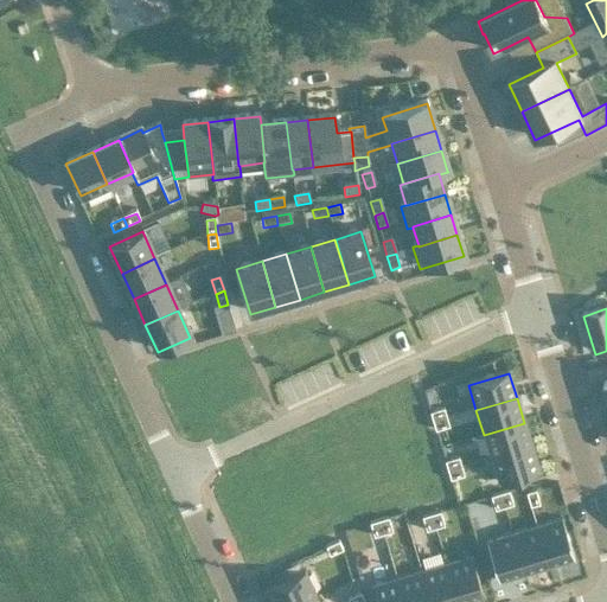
[(443,410),(429,415),(433,424),(446,420),(443,410)]
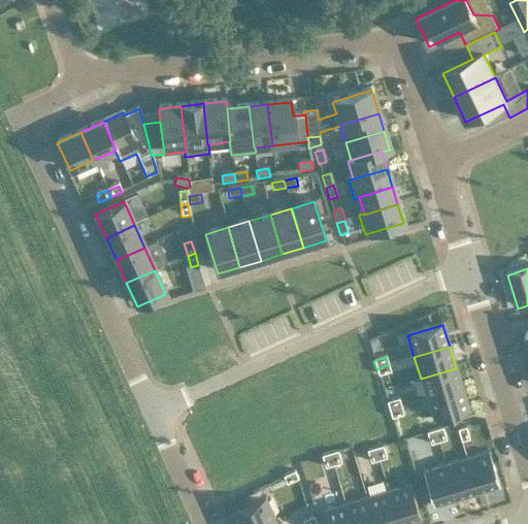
[(388,365),(376,369),(378,377),(391,373),(388,365)]
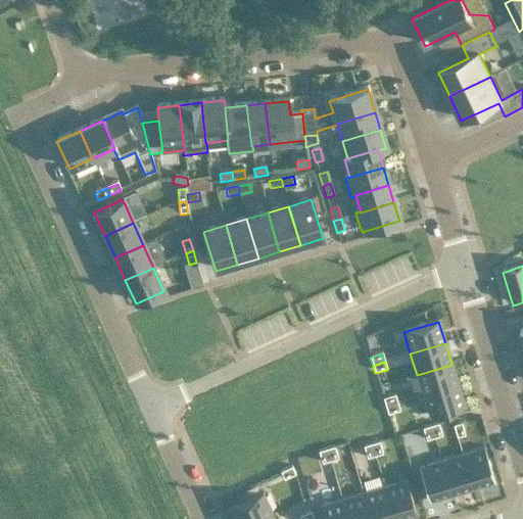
[(452,365),(417,375),(423,396),(458,386),(452,365)]
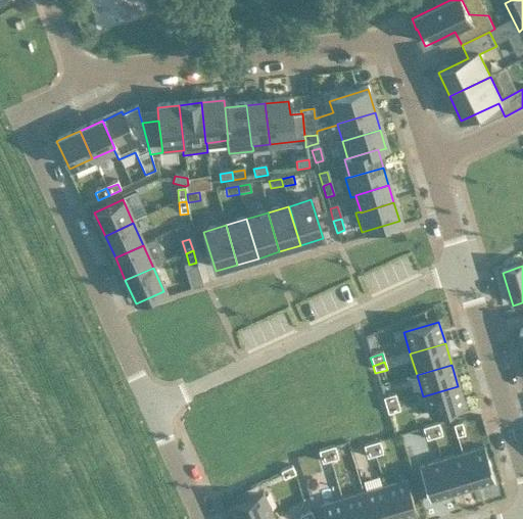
[(458,386),(423,396),(430,419),(465,408),(458,386)]
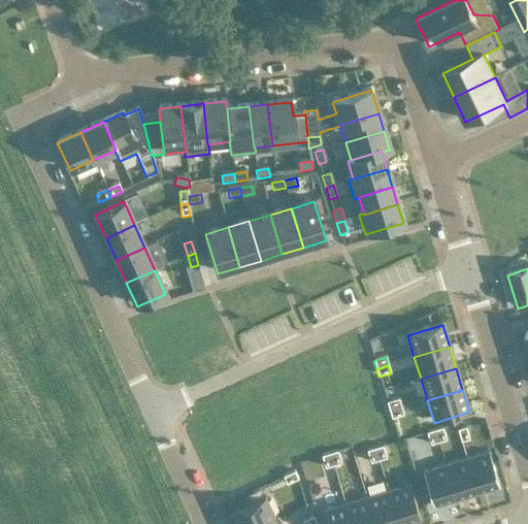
[(399,400),(387,403),(389,412),(401,407),(399,400)]
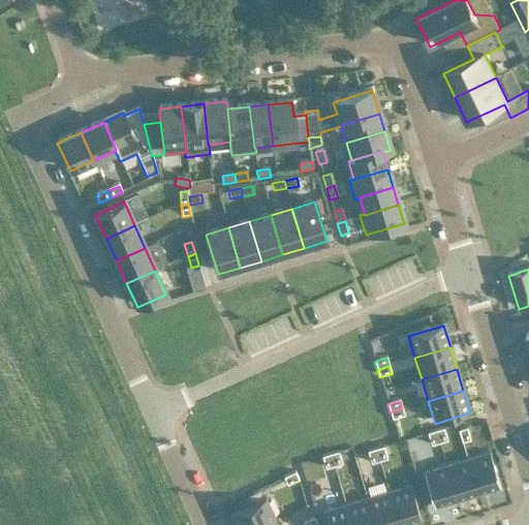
[(402,408),(390,412),(393,421),(404,417),(402,408)]
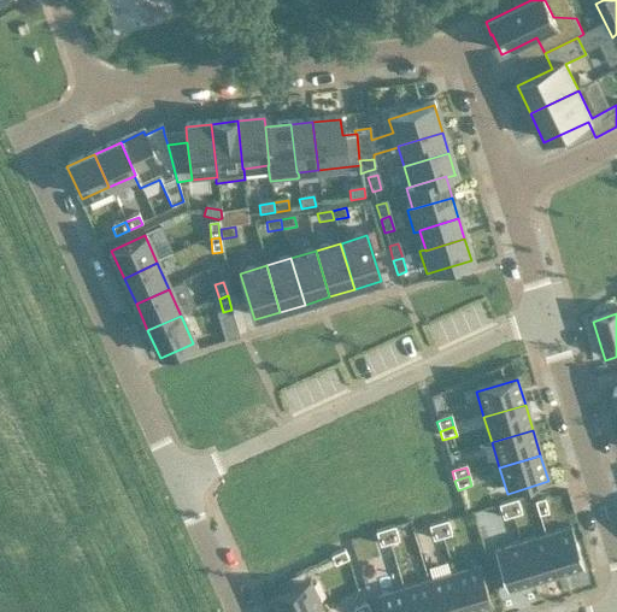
[(517,501),(507,504),(512,518),(522,516),(517,501)]
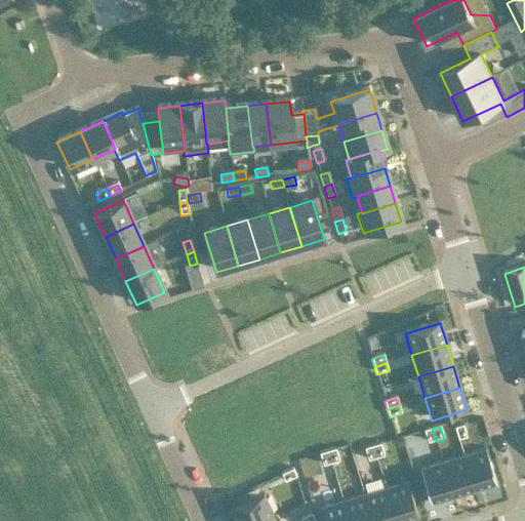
[(462,427),(455,429),(458,441),(467,438),(462,427)]
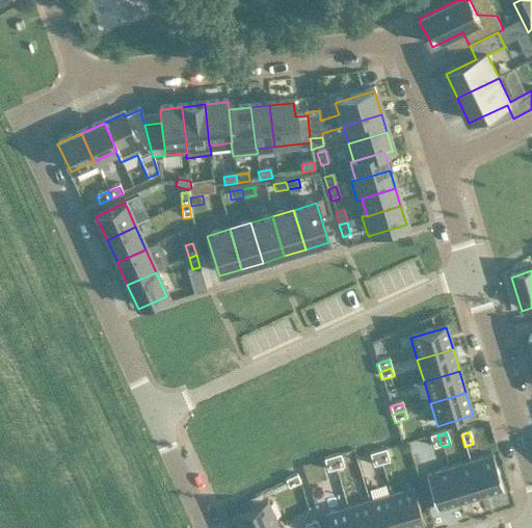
[(437,434),(430,438),(433,449),(442,447),(437,434)]
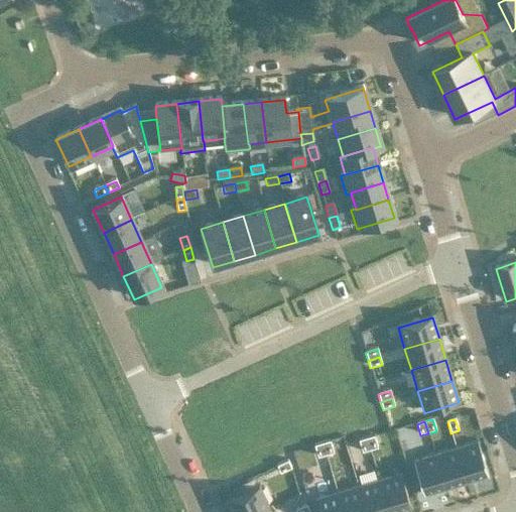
[(351,435),(349,427),(337,431),(340,439),(343,437),(351,435)]
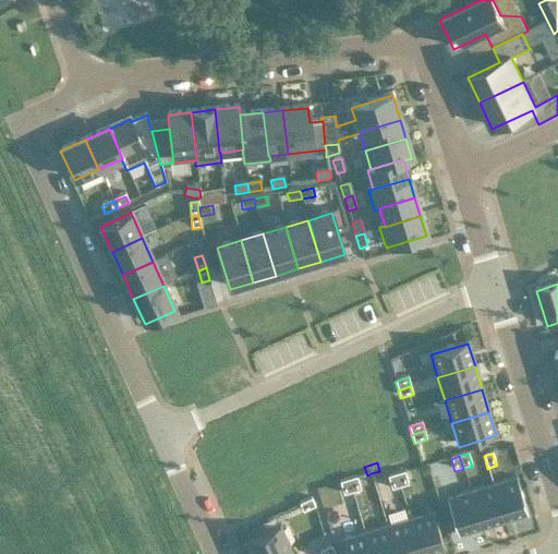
[(404,473),(396,476),(400,489),(409,485),(404,473)]
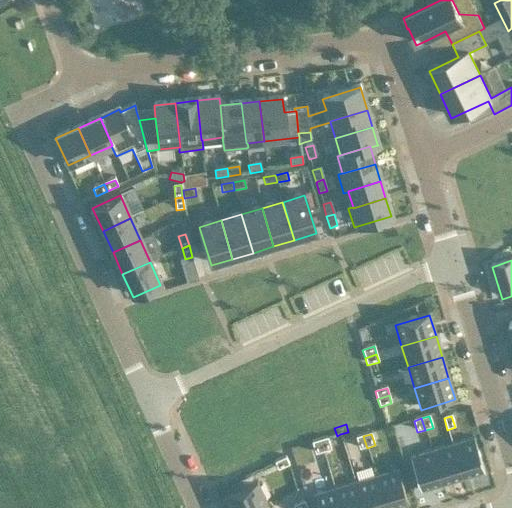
[(363,436),(356,438),(359,450),(367,448),(363,436)]
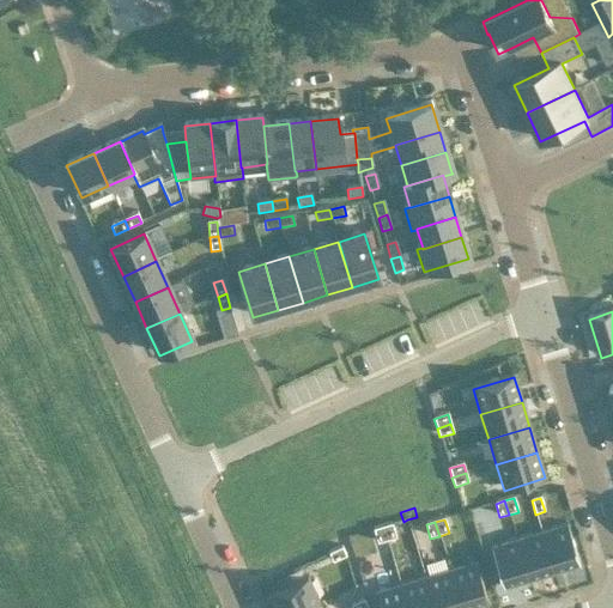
[(392,526),(382,528),(387,542),(396,539),(392,526)]
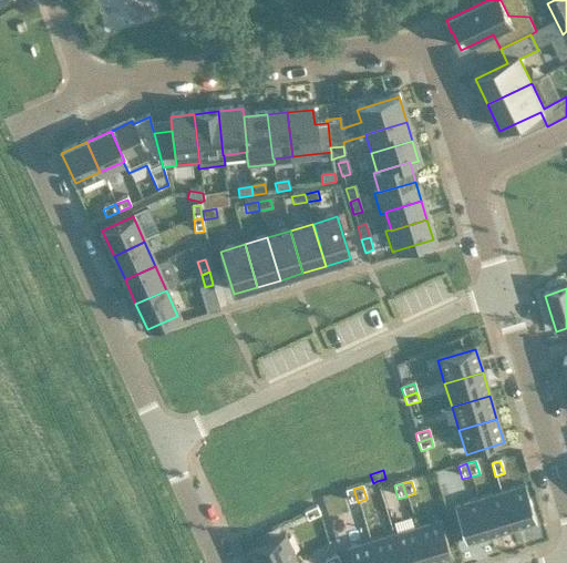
[(525,487),(501,494),(513,532),(536,525),(525,487)]
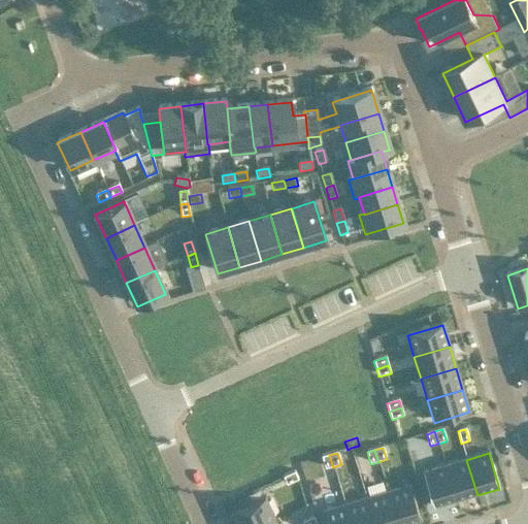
[(329,455),(322,457),(325,469),(333,467),(329,455)]
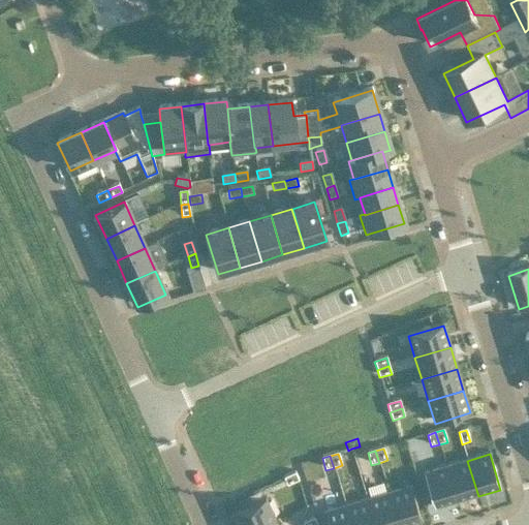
[(467,461),(445,467),(457,502),(478,496),(467,461)]
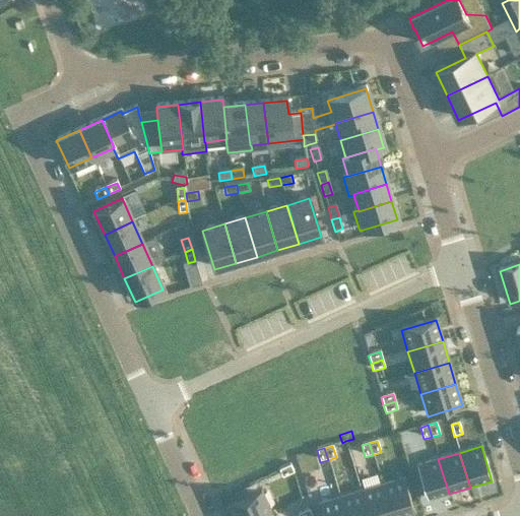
[(282,462),(279,454),(268,459),(271,467),(282,462)]
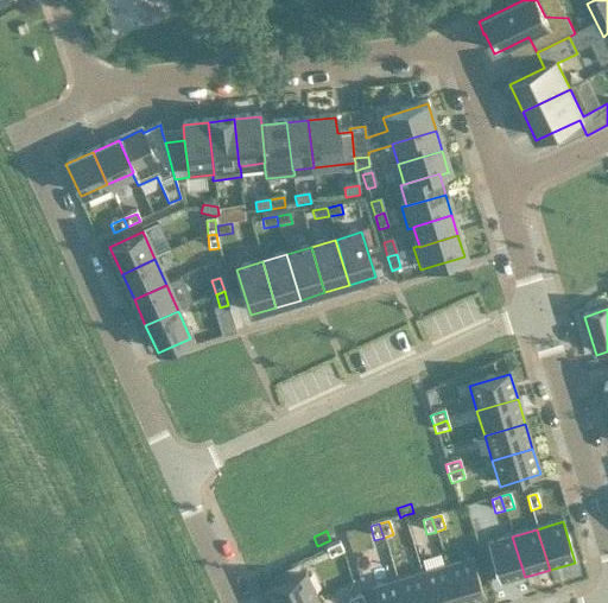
[(512,537),(487,545),(499,585),(525,577),(512,537)]
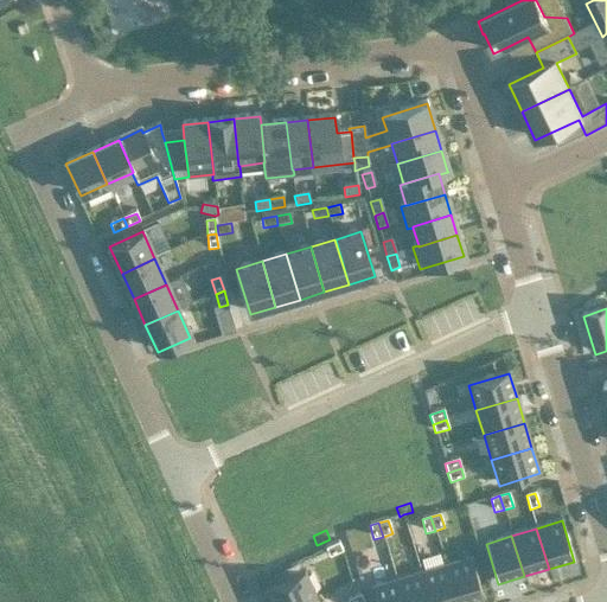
[(387,546),(383,537),(375,539),(378,549),(387,546)]
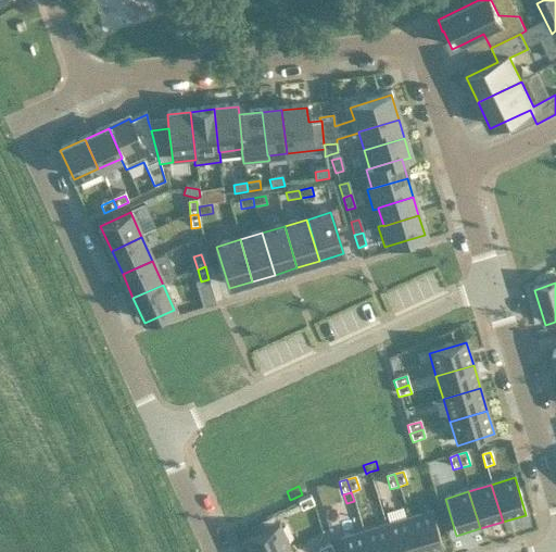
[(310,498),(298,503),(302,512),(314,506),(310,498)]
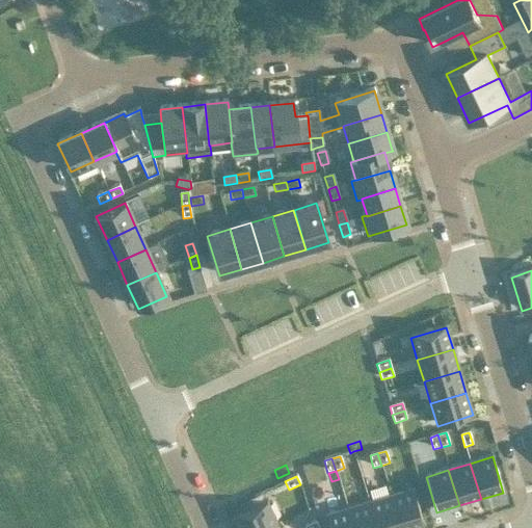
[(260,486),(256,478),(244,483),(248,492),(260,486)]
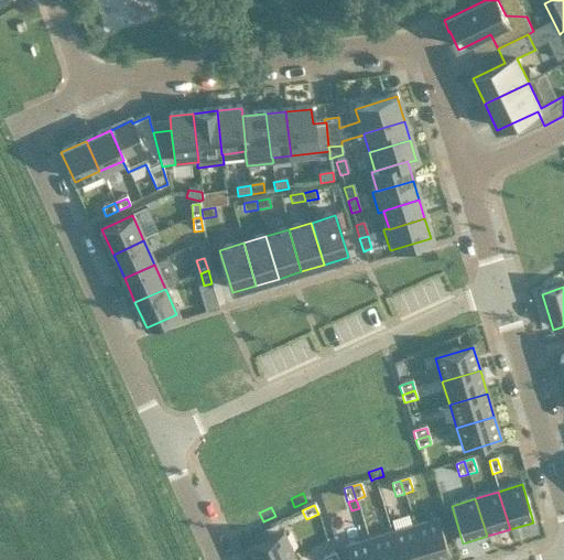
[(256,525),(252,516),(240,523),(243,530),(256,525)]
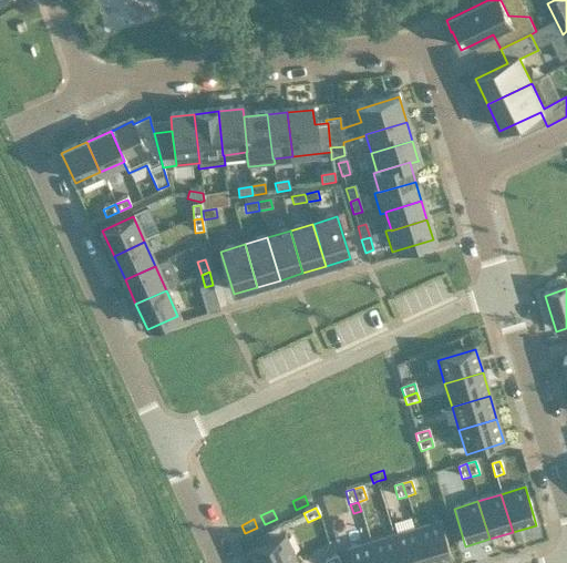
[(440,522),(416,529),(426,562),(443,562),(451,560),(440,522)]
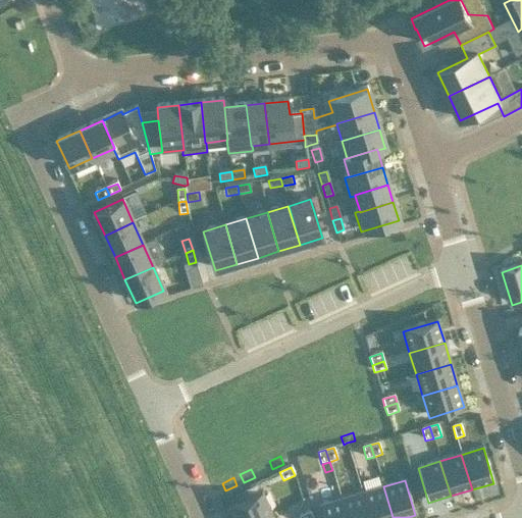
[(383,486),(362,494),(369,517),(393,517),(383,486)]
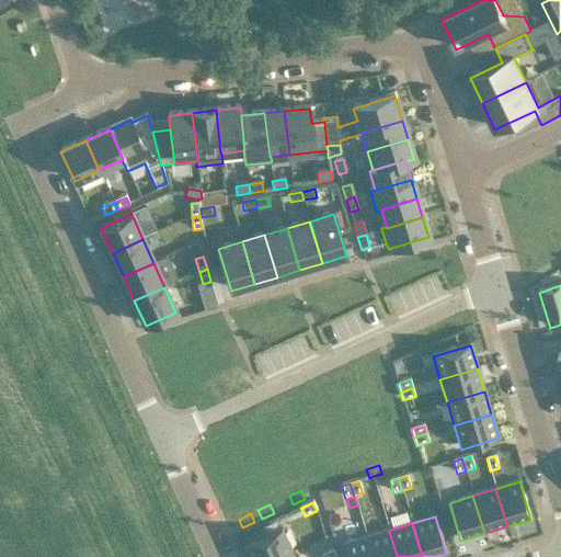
[(282,531),(245,547),(250,556),(283,556),(292,553),(282,531)]
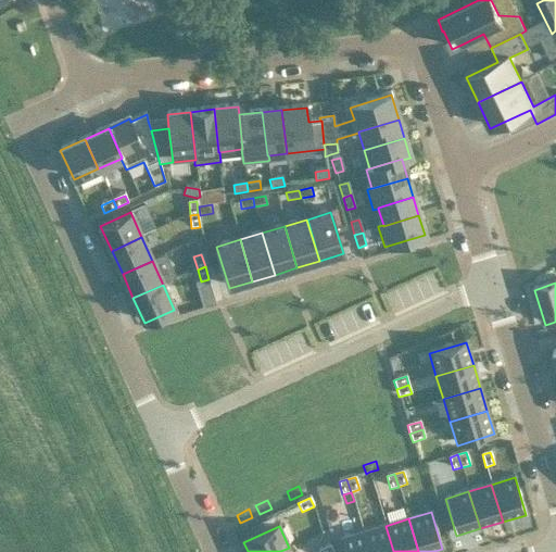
[(393,551),(386,526),(363,532),(368,551),(393,551)]
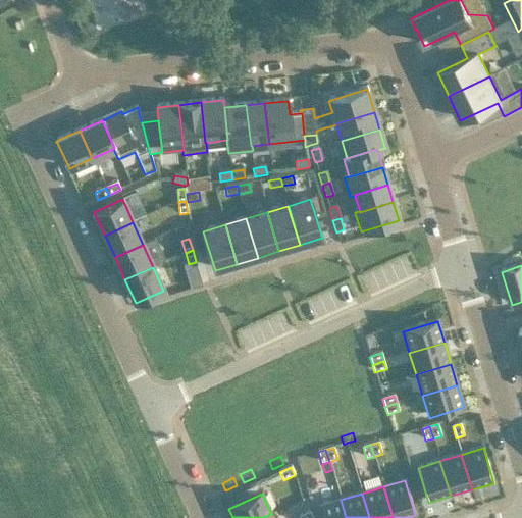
[(346,517),(341,500),(319,506),(322,517),(346,517)]
